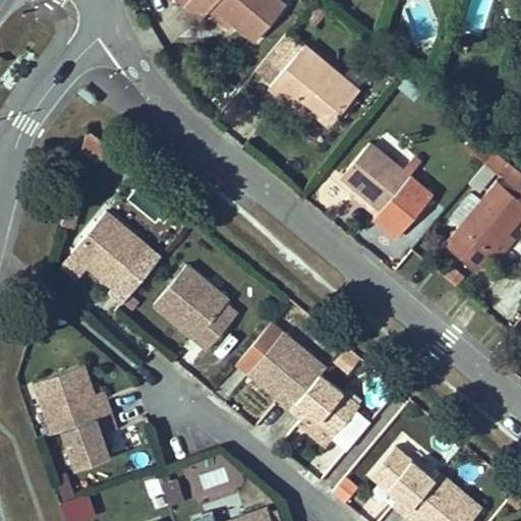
[(187,0),(184,4),(200,18),(213,3),(254,39),(285,2),(282,0),(187,0)]
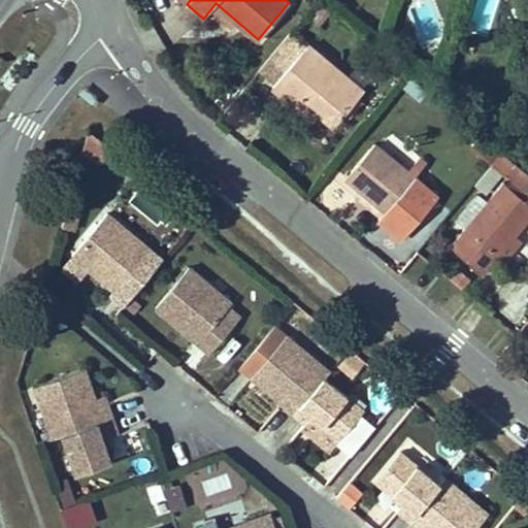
[(275,84),(308,43),(293,30),(260,70),(275,84)]
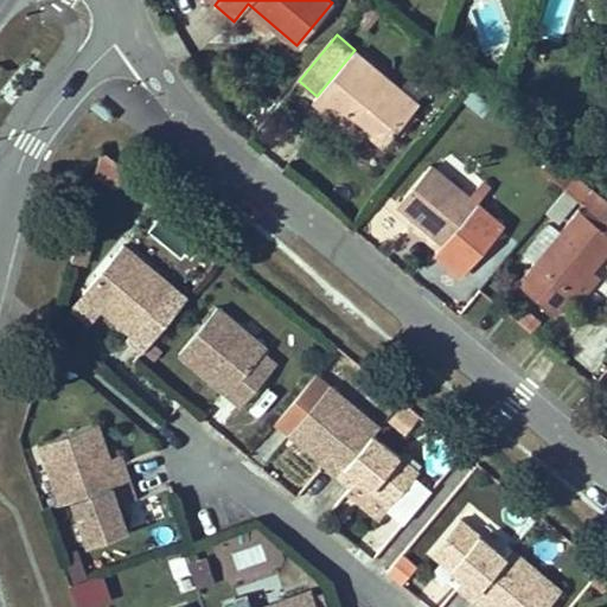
[(314,98),(352,131),(360,122),(368,127),(385,144),(419,103),(355,50),(317,96),(314,98)]
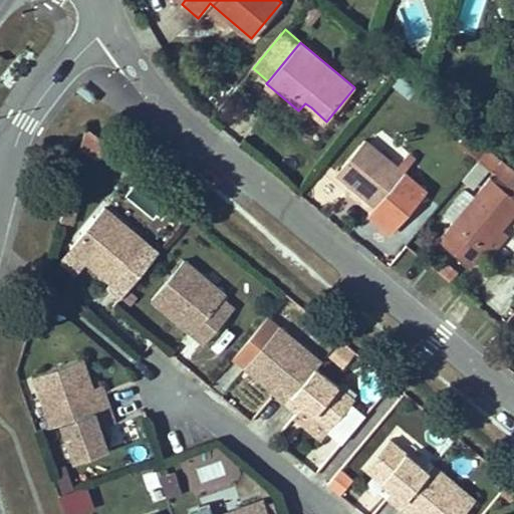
[(304,115),(311,107),(305,103),(298,110),(304,115)]
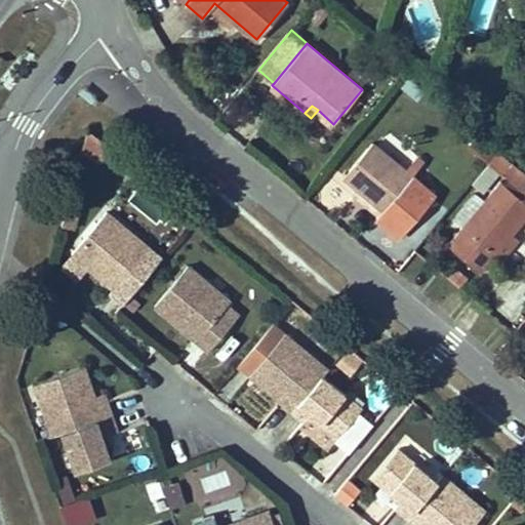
[(99,153),(106,132),(89,128),(83,149),(99,153)]
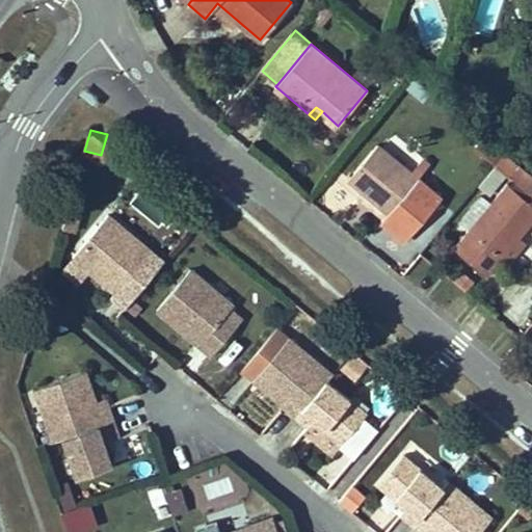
[(395,133),(382,147),(418,177),(429,162),(395,133)]
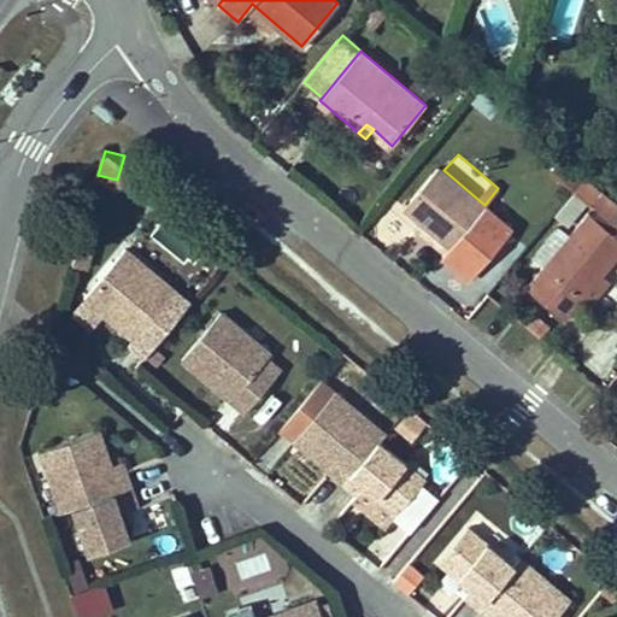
[(512,229),(485,205),(444,170),(439,165),(405,206),(422,221),(451,246),(445,252),(444,254),(470,277),(512,229)]
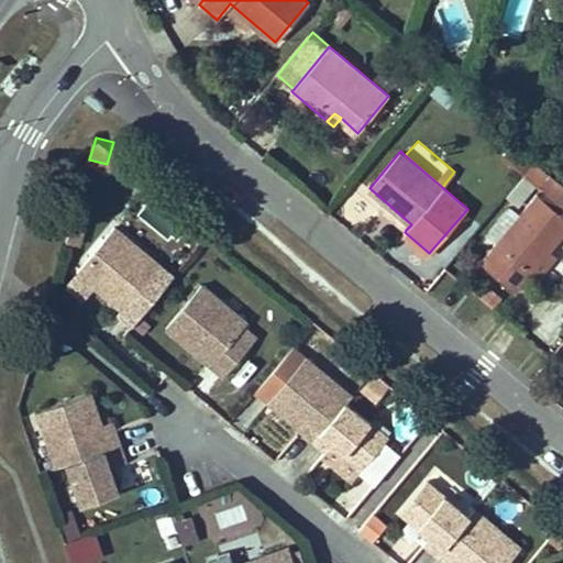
[(537,181),(541,184),(549,174),(534,163),(525,174),(536,183),(537,181)]
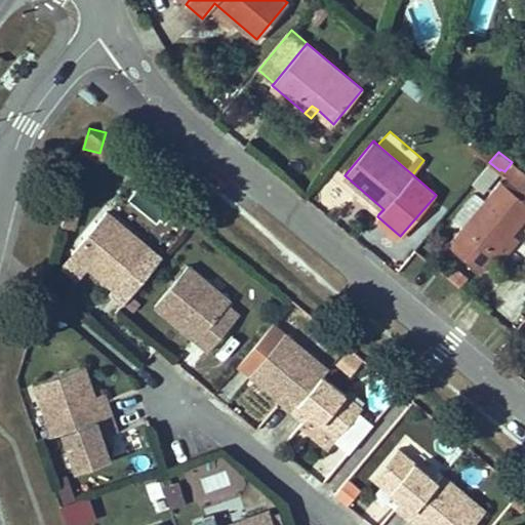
[(135,179),(142,173),(129,163),(124,170),(135,179)]
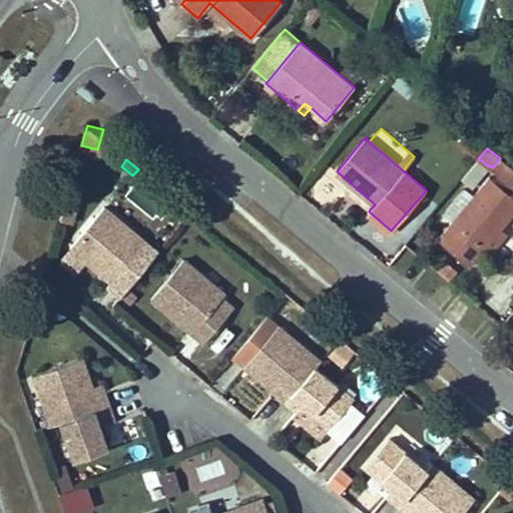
[(512,195),(489,176),(473,197),(452,221),(438,239),(470,265),(483,249),(501,227),(512,212),(512,195)]
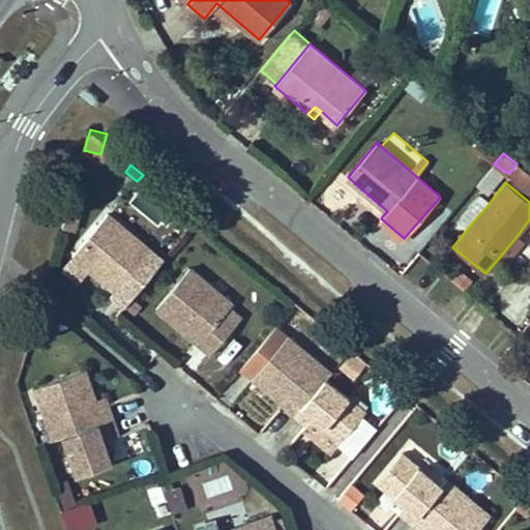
[(387,211),(362,189),(358,196),(382,216),(387,211)]
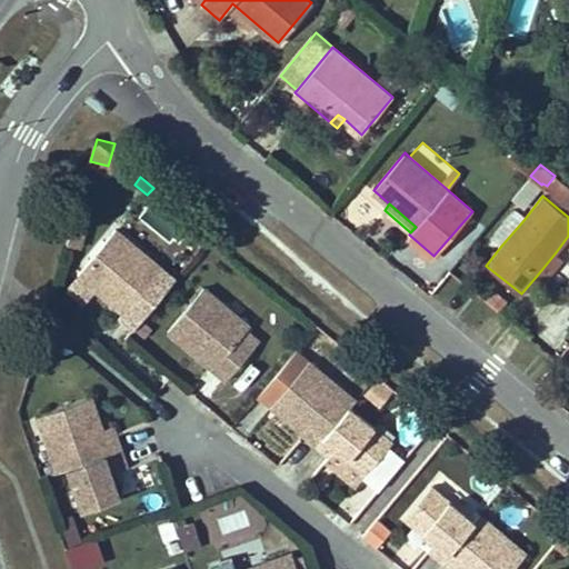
[(491,237),(501,246),(525,219),(513,210),(491,237)]
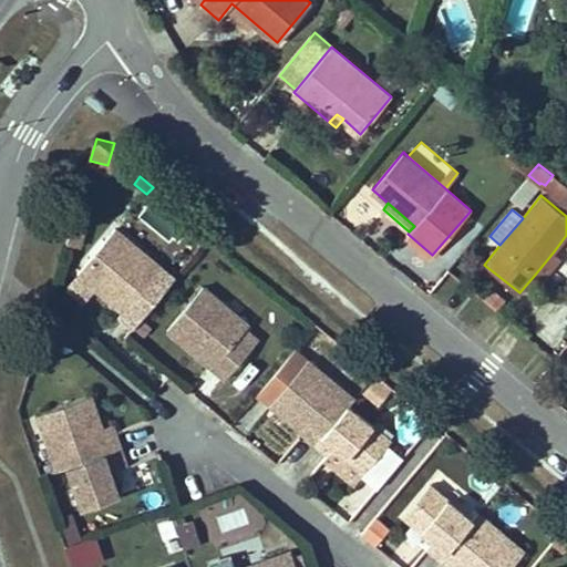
[(125,311),(163,267),(116,227),(79,272),(96,288),(100,284),(114,296),(112,300),(125,311)]
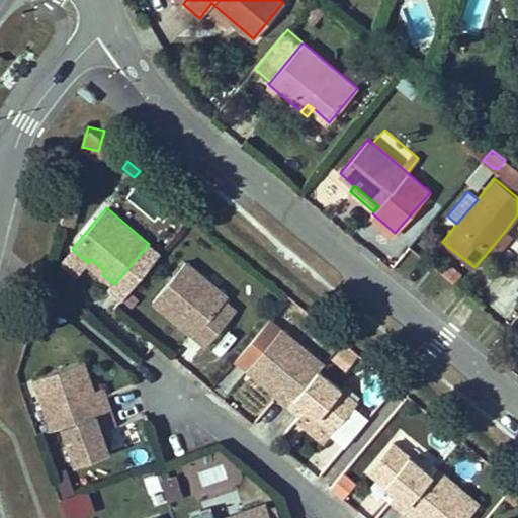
[(511,234),(506,230),(488,252),(492,256),(511,234)]
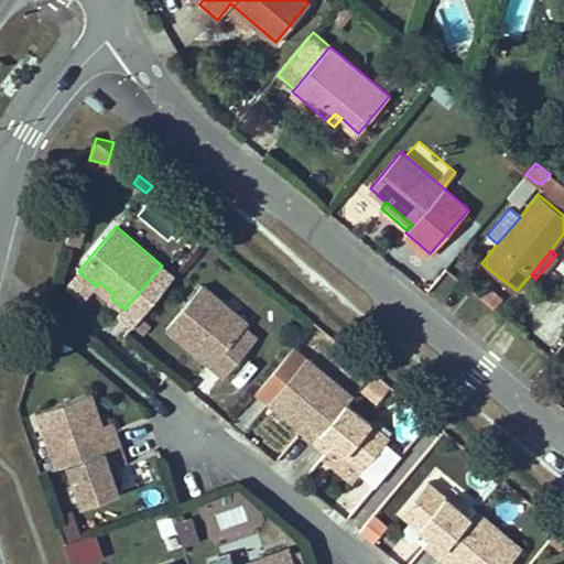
[(114,294),(99,282),(96,286),(111,299),(114,294)]
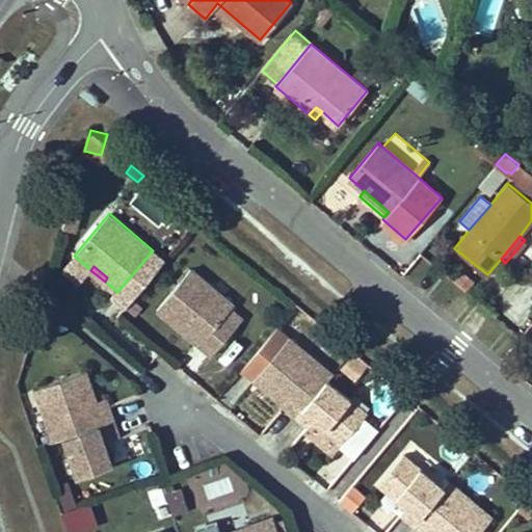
[(235,303),(191,267),(158,308),(182,329),(188,323),(205,338),(200,344),(212,354),(233,329),(221,320),(235,303)]
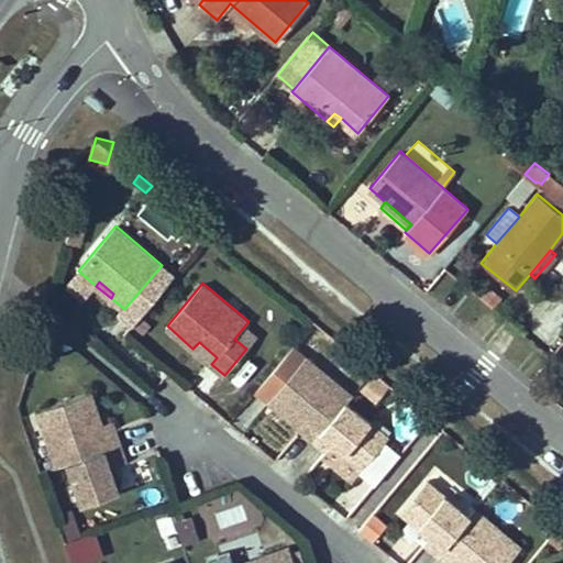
[(217,357),(199,342),(192,349),(211,364),(217,357)]
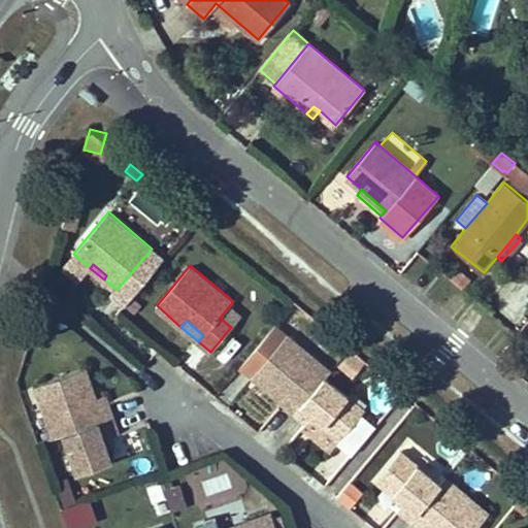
[(252,375),(269,390),(272,386),(287,397),(283,401),(296,411),(324,376),(330,369),(287,334),(252,375)]
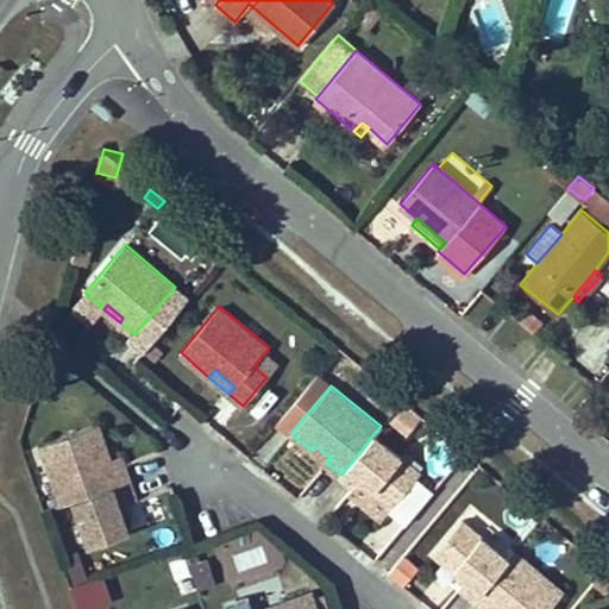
[(98,424),(41,443),(56,490),(69,485),(74,500),(130,481),(124,463),(113,468),(110,458),(98,424)]
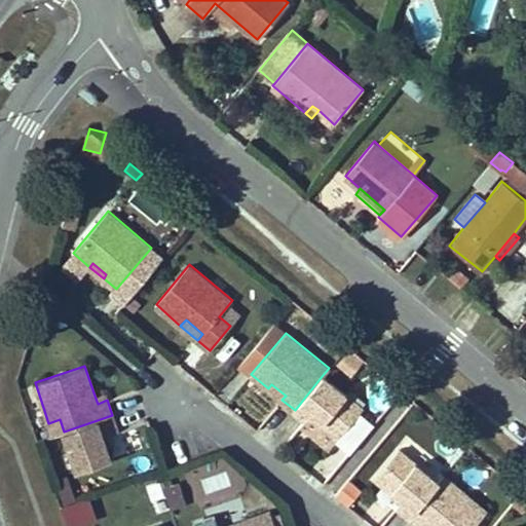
[(363,408),(323,375),(295,410),(306,420),(311,414),(339,438),(363,408)]
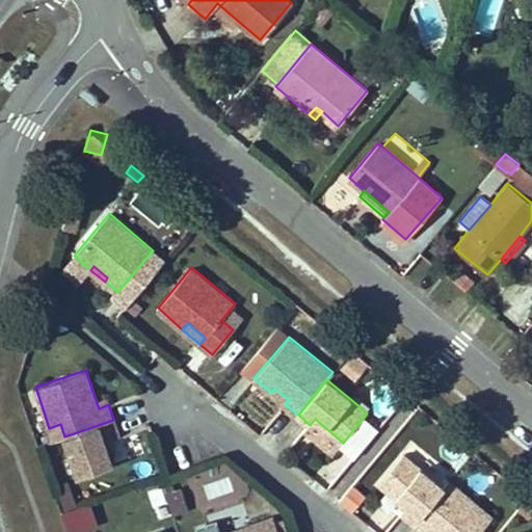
[(289,400),(274,389),(271,393),(285,404),(289,400)]
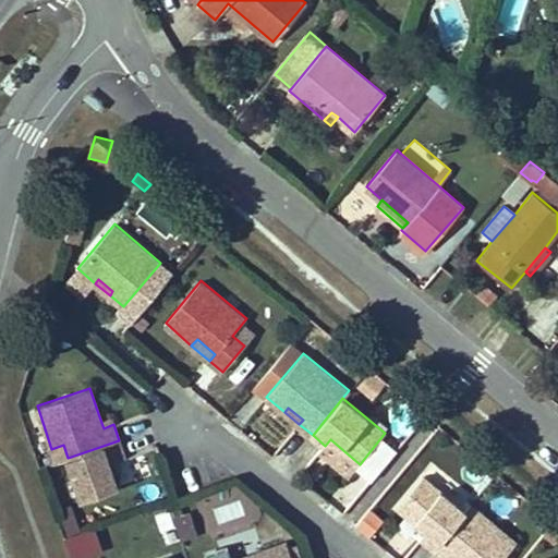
[(100,420),(104,428),(113,424),(110,416),(100,420)]
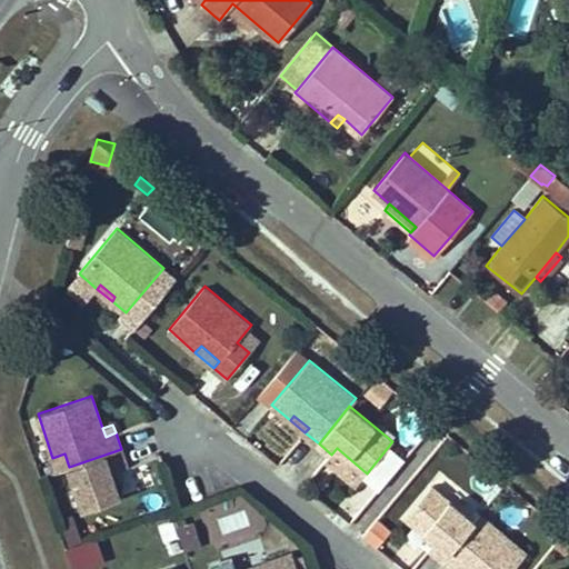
[(451,442),(455,439),(448,433),(445,437),(451,442)]
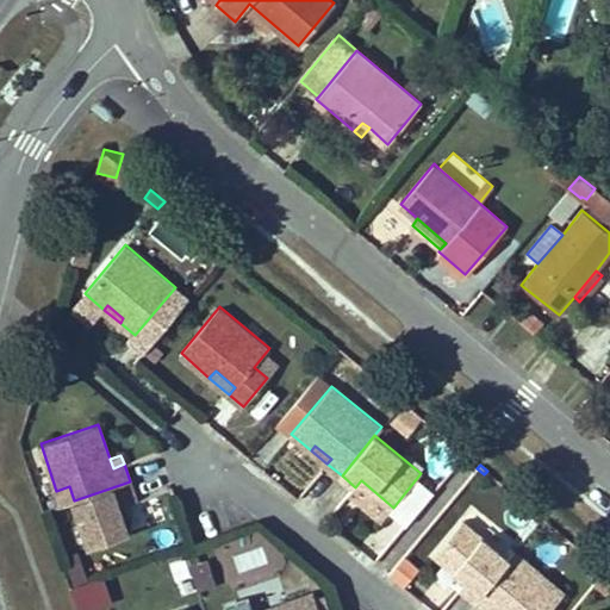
[(128,531),(123,516),(119,506),(129,503),(136,502),(136,499),(130,481),(74,500),(88,546),(128,531)]
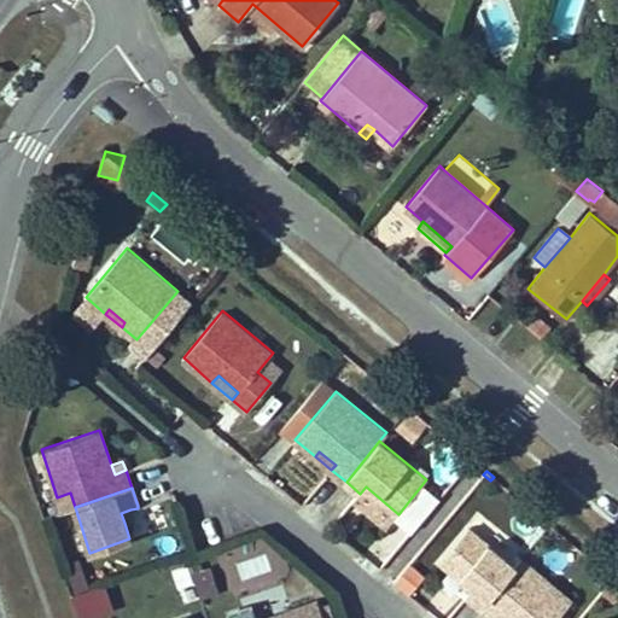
[(62,512),(75,507),(70,493),(57,497),(62,512)]
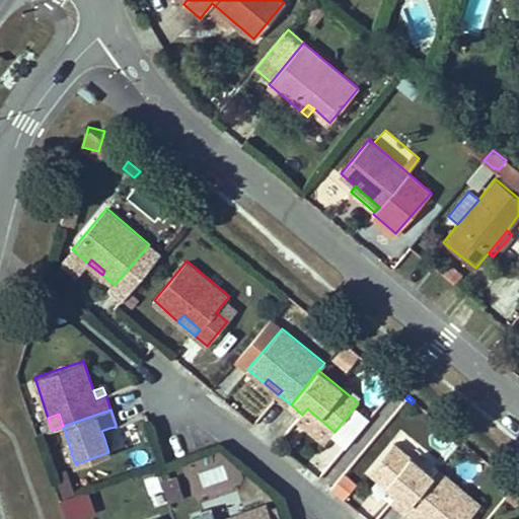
[(109,428),(101,431),(104,439),(112,436),(109,428)]
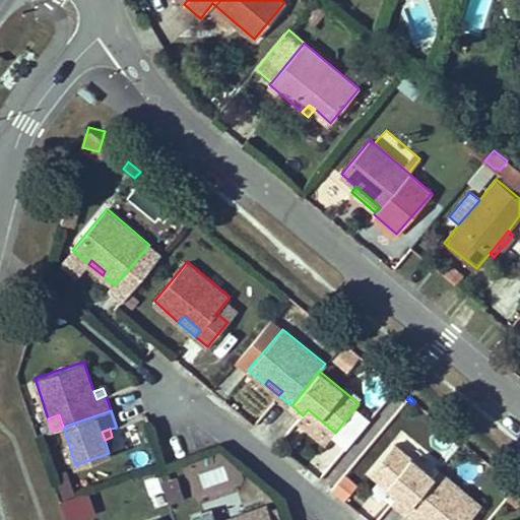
[(393,501),(404,510),(434,475),(394,443),(371,471),(398,494),(393,501)]
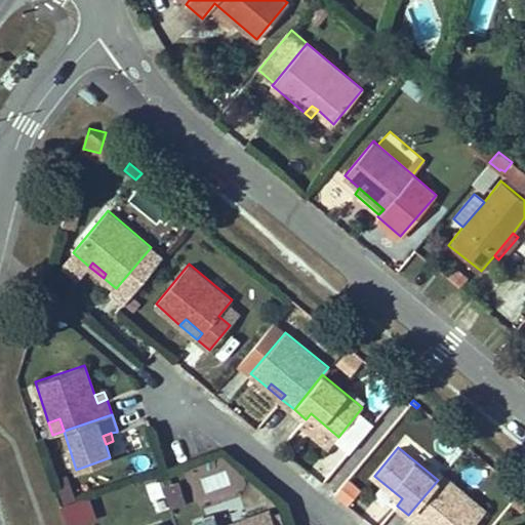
[(202,477),(206,489),(231,482),(227,469),(202,477)]
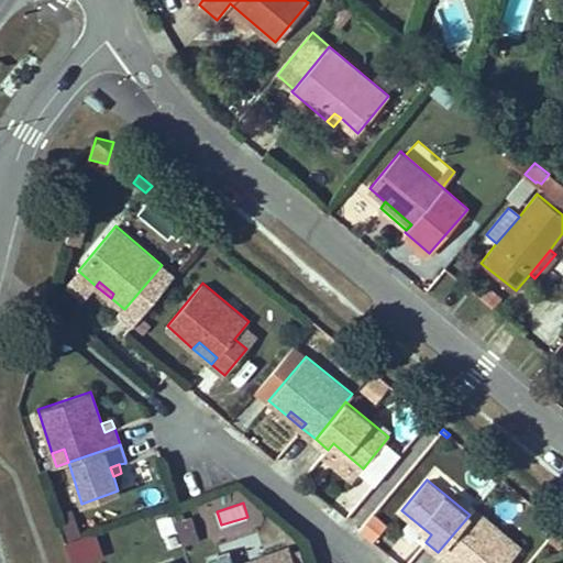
[(455,558),(461,562),(506,562),(521,545),(475,507),(470,515),(438,552),(451,562),(455,558)]
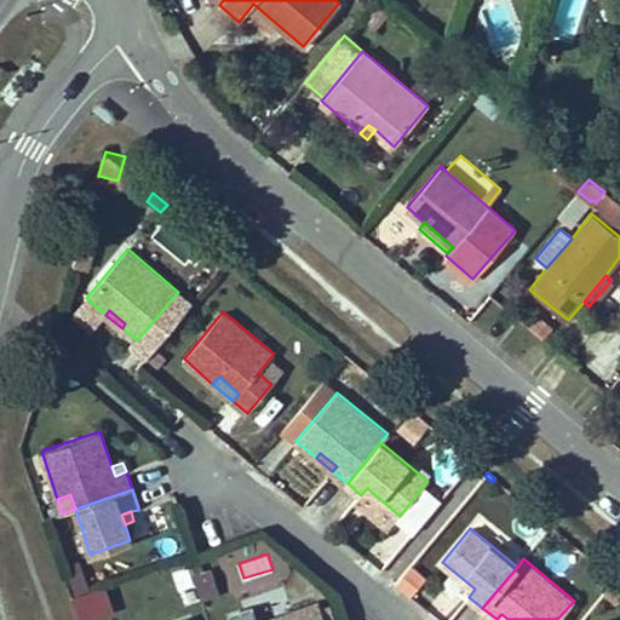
[(218,591),(210,561),(193,566),(201,597),(218,591)]
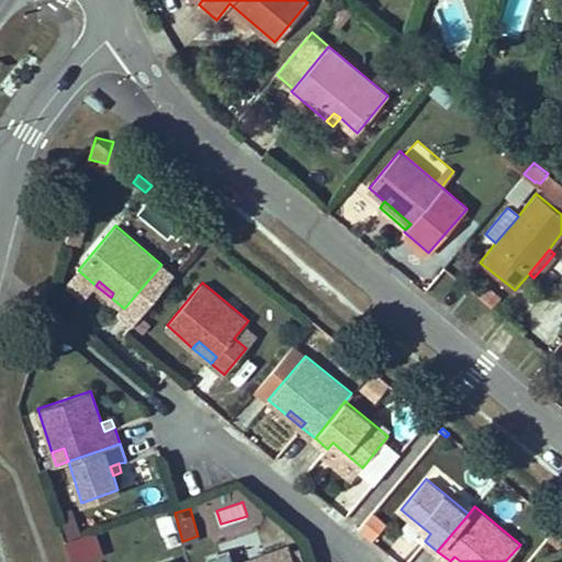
[(372,540),(388,521),(371,508),(356,527),(372,540)]
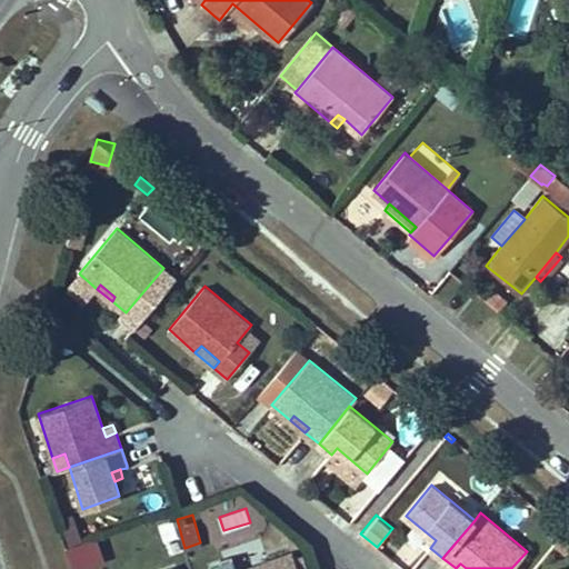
[(158,520),(167,553),(181,550),(173,516),(158,520)]
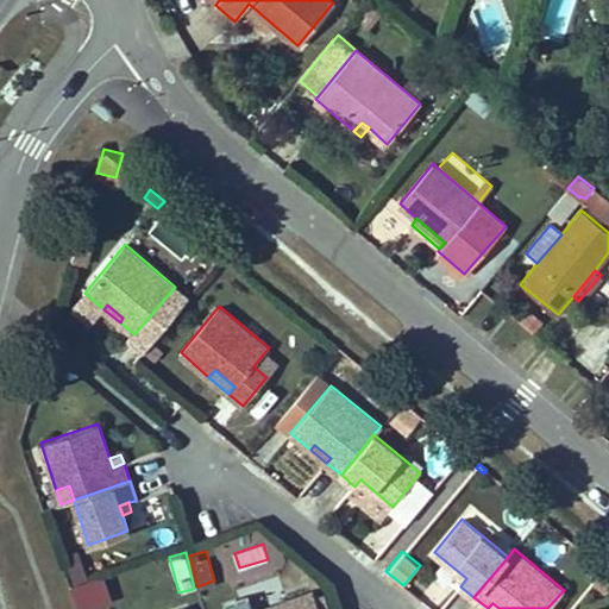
[(98,575),(69,585),(77,608),(106,597),(98,575)]
